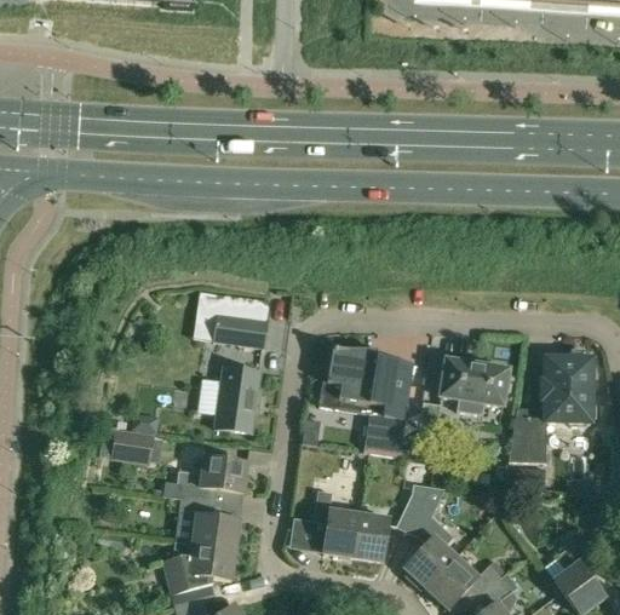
[(468,0),(468,4),(480,5),(480,0),(495,0),(528,3),(527,9),(585,12),(585,6),(619,7),(619,0),(468,0)]
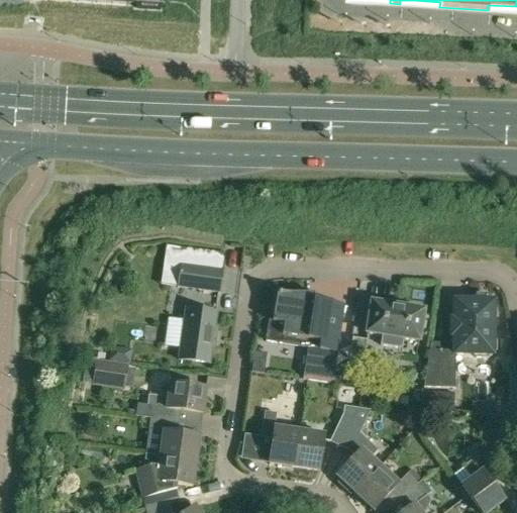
[(183,243),(181,262),(221,267),(224,249),(223,249),(183,243)]
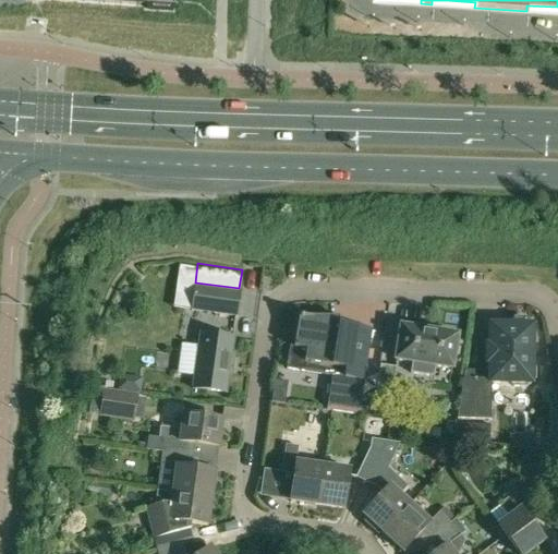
[(195,282),(192,306),(237,313),(240,289),(239,288),(195,282)]
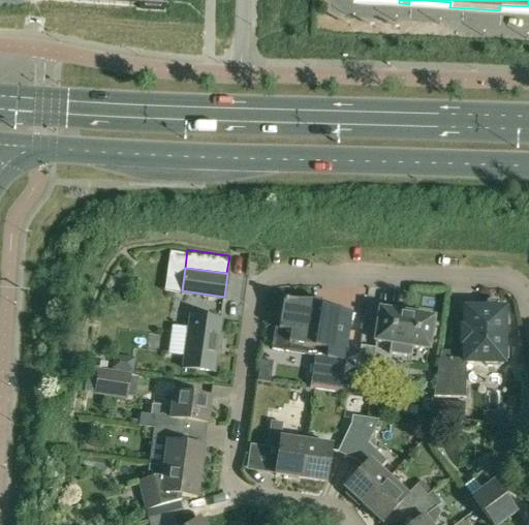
[(275,325),(271,346),(290,349),(314,353),(309,387),(340,392),(351,317),(319,312),(321,298),(282,298),(278,325),(275,325)]
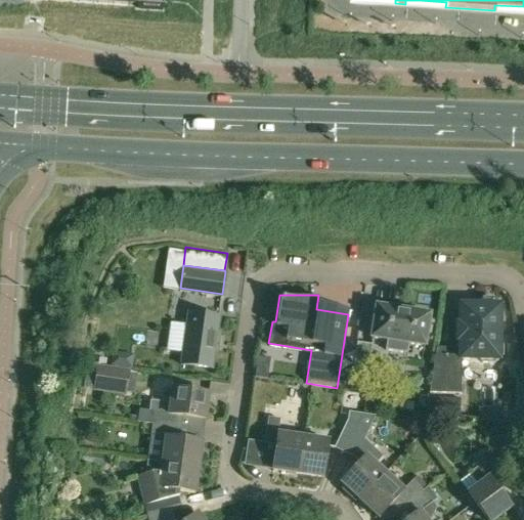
[(460,302),(460,321),(457,321),(456,337),(460,337),(460,345),(436,345),(430,390),(461,390),(461,355),(478,356),(482,360),(495,360),(503,353),(503,343),(498,339),(499,303),(496,303),(496,299),(493,295),(483,295),(480,299),(480,303),(460,302)]
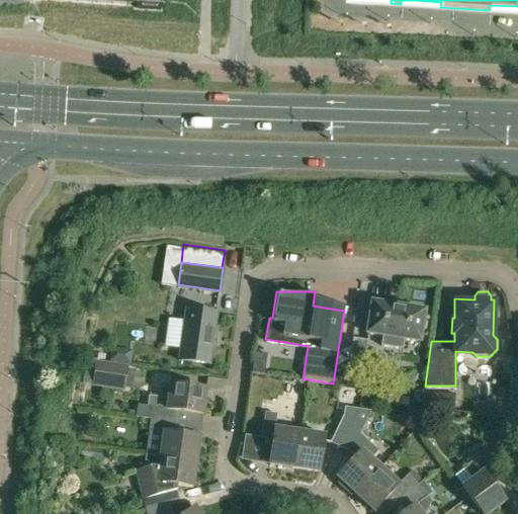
[(424,309),(371,301),(367,331),(382,333),(381,343),(402,346),(404,337),(419,339),(424,309)]
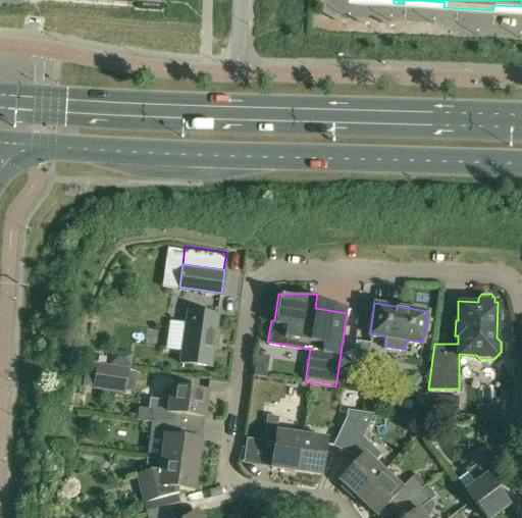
[(180,360),(211,364),(214,348),(216,348),(218,329),(216,329),(218,313),(188,309),(180,360)]
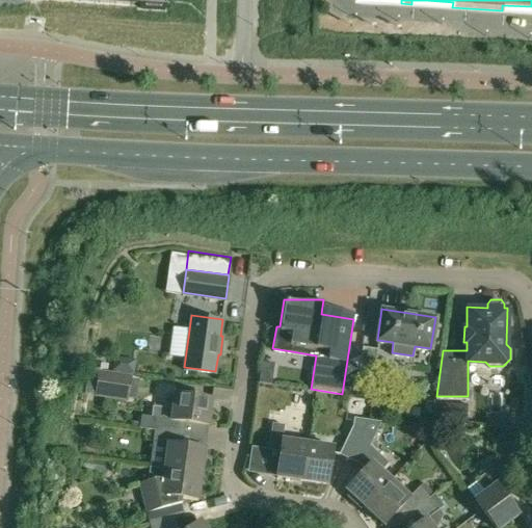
[(363,345),(358,370),(372,372),(375,347),(363,345)]
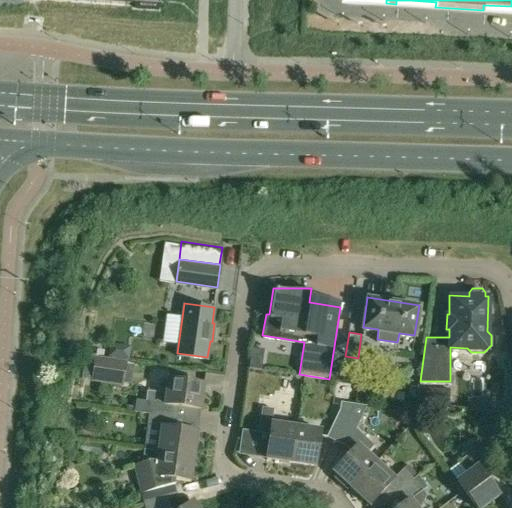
[(250,346),(247,365),(259,367),(262,347),(250,346)]
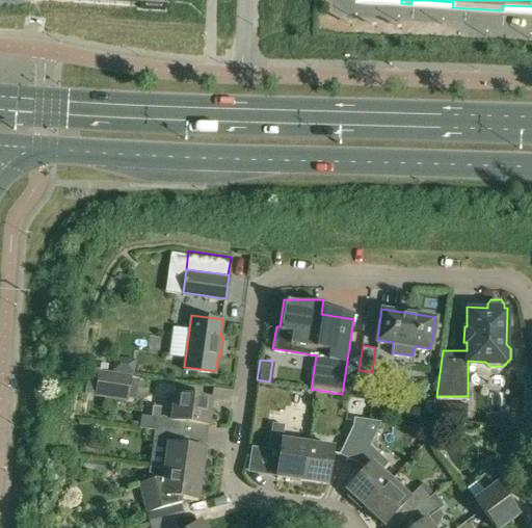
[(99,367),(95,394),(128,399),(132,372),(109,369),(99,367)]
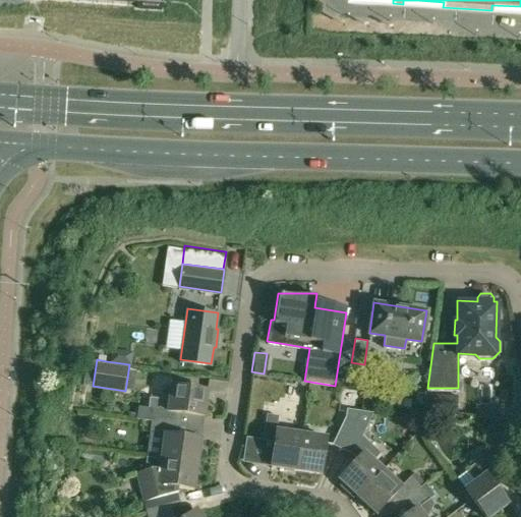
[(171,384),(169,398),(150,395),(147,412),(137,411),(137,417),(146,418),(151,419),(182,423),(184,412),(204,414),(207,389),(171,384)]
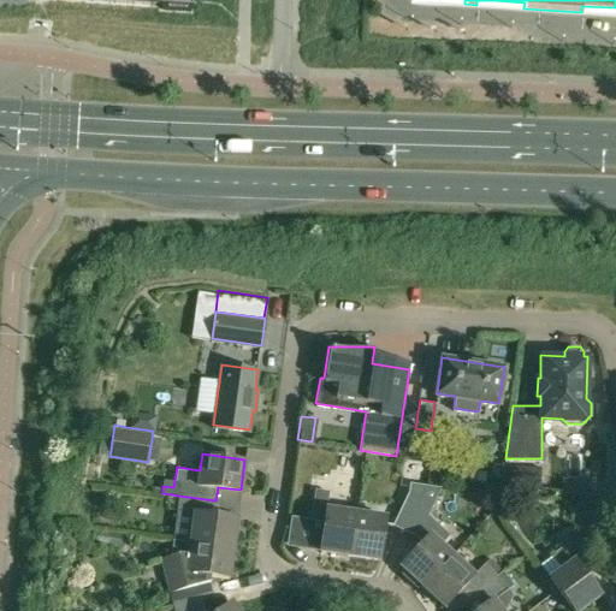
[(511,463),(513,478),(539,478),(540,463),(511,463)]
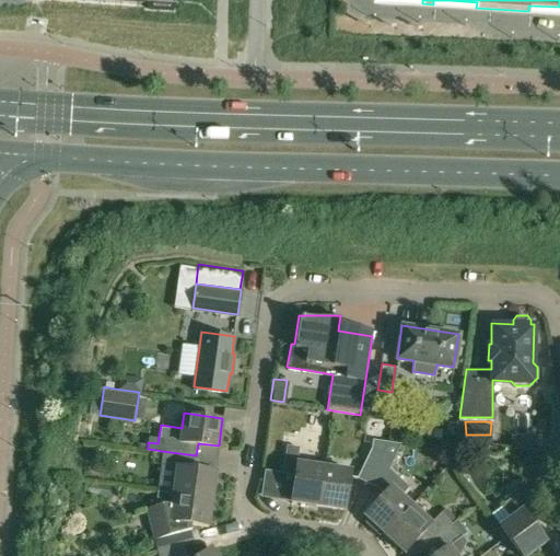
[(423,432),(441,436),(442,427),(426,425),(423,432)]
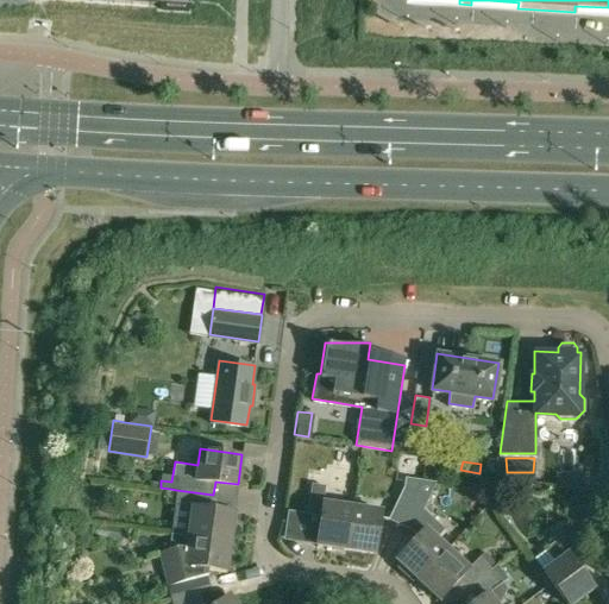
[(388,517),(399,522),(414,490),(415,490),(421,477),(405,474),(403,485),(388,517)]
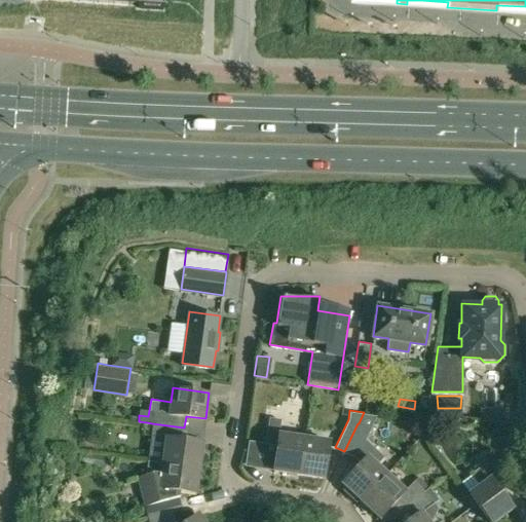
[(344,451),(363,459),(342,482),(343,484),(340,487),(354,499),(358,496),(361,499),(385,472),(367,455),(378,460),(384,455),(366,438),(376,414),(364,412),(359,423),(358,423),(344,451)]
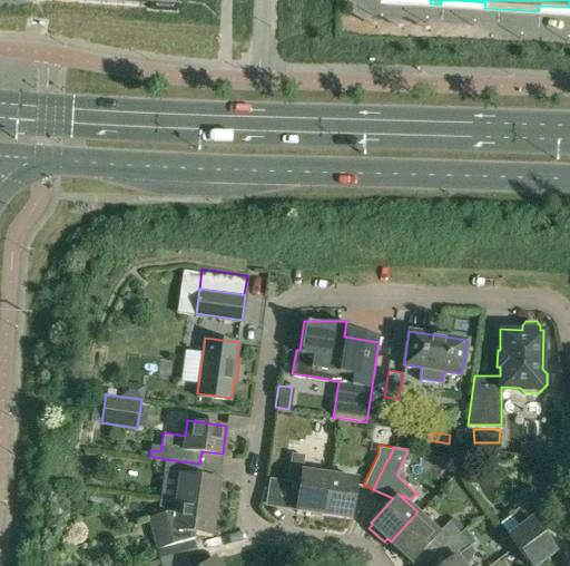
[(328,472),(302,469),(304,452),(291,451),(287,479),(300,480),(296,508),(323,513),(328,472)]
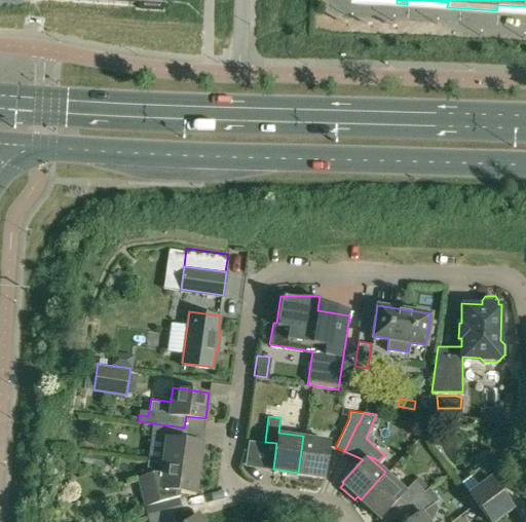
[(166,437),(162,461),(198,468),(202,441),(182,439),(184,427),(152,423),(151,435),(166,437)]
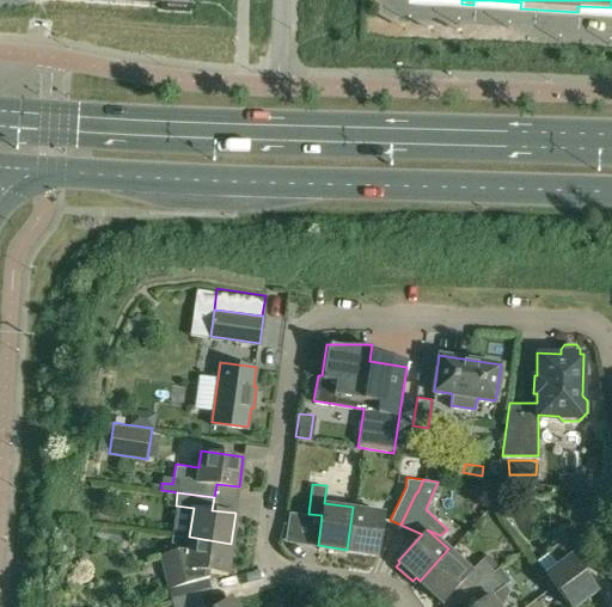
[(383,512),(353,507),(347,550),(377,553),(383,512)]
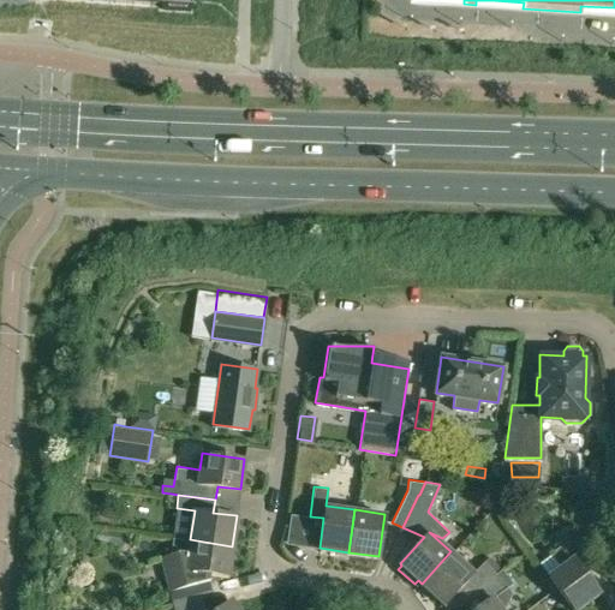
[(598,591),(585,573),(598,562),(568,522),(554,533),(561,543),(551,550),(562,564),(549,575),(574,609),(598,591)]
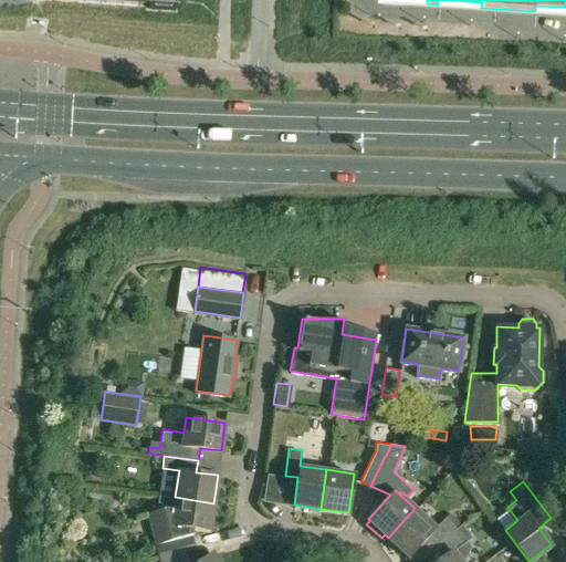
[(88,487),(86,496),(111,499),(112,489),(88,487)]
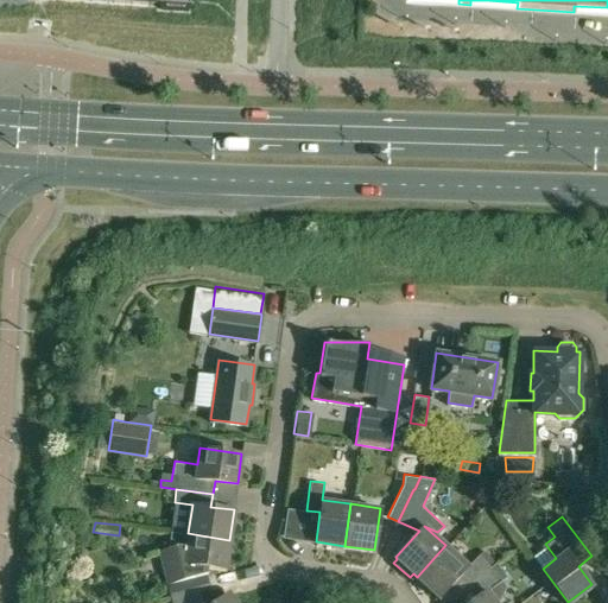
[(226,569),(229,540),(188,533),(171,531),(169,547),(158,550),(164,573),(170,595),(200,588),(192,564),(226,569)]
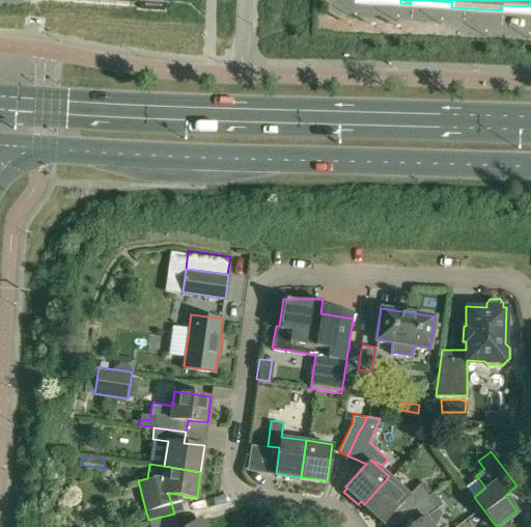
[(432,491),(427,495),(418,482),(409,494),(389,476),(364,504),(383,522),(400,502),(409,511),(435,492),(432,491)]
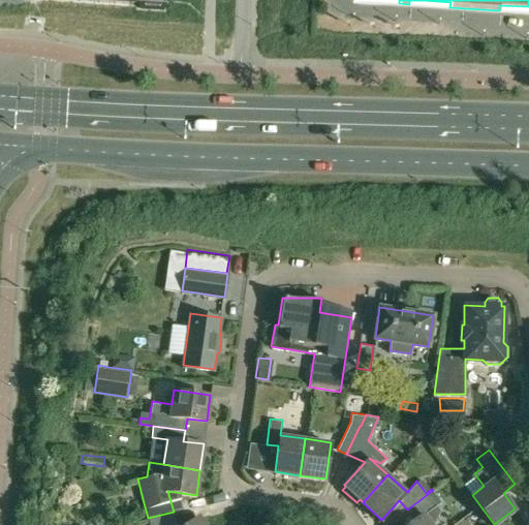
[(528,476),(521,476),(520,487),(528,487),(528,476)]
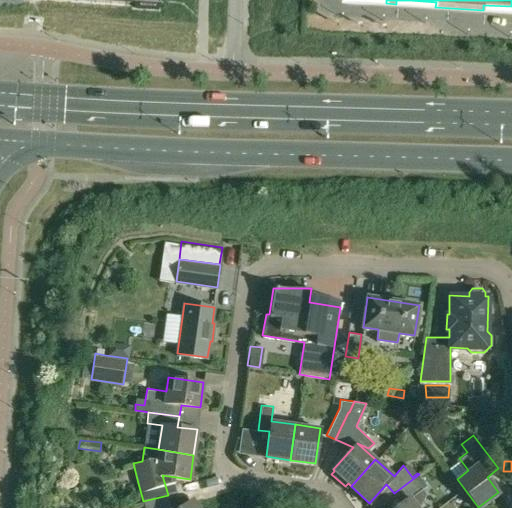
[(394,493),(401,503),(394,507),(417,507),(420,504),(426,493),(422,488),(426,484),(419,474),(394,493)]
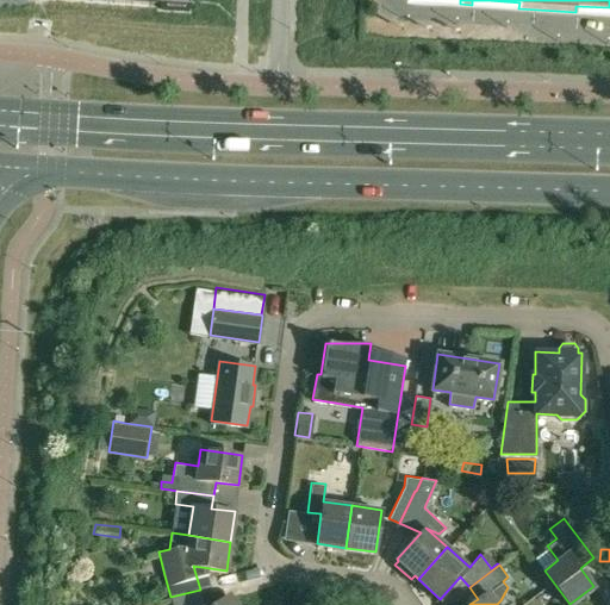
[(194,604),(204,603),(200,590),(170,597),(173,604),(194,604)]
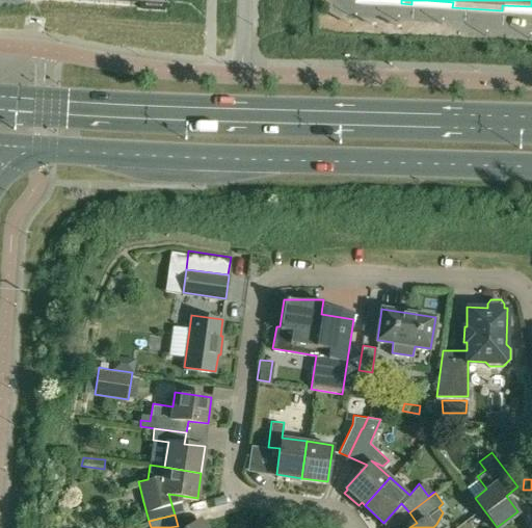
[(187,527),(206,527),(200,519),(187,527)]
